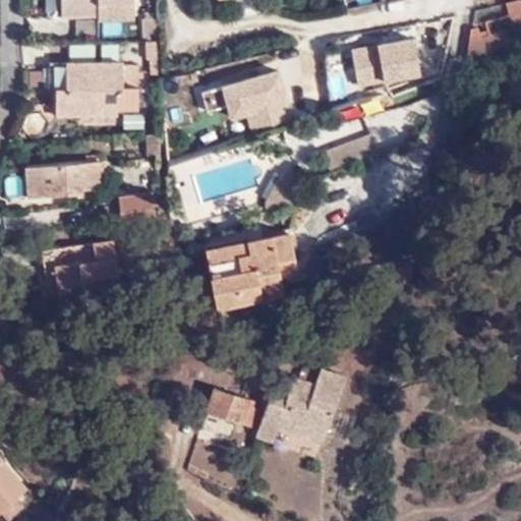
[(61,0),(43,0),(44,15),(62,15),(61,0)]
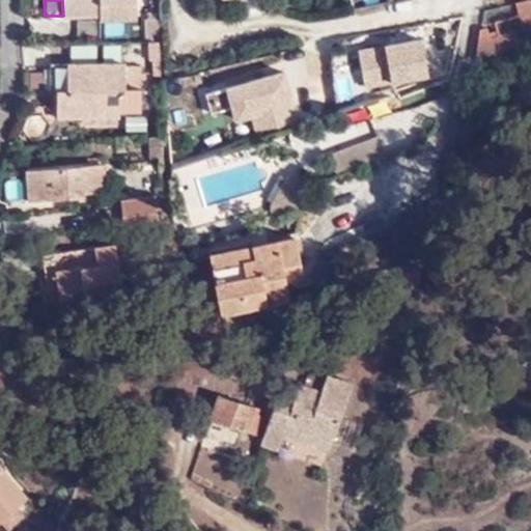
[(137,0),(62,0),(63,16),(63,19),(104,17),(103,7),(138,6),(137,0)]
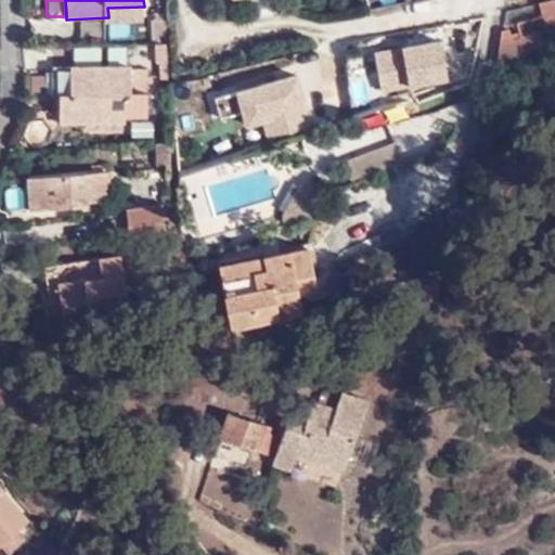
[(489,71),(554,49),(554,0),(544,0),(529,4),(532,25),(493,37),(489,68),(489,71)]
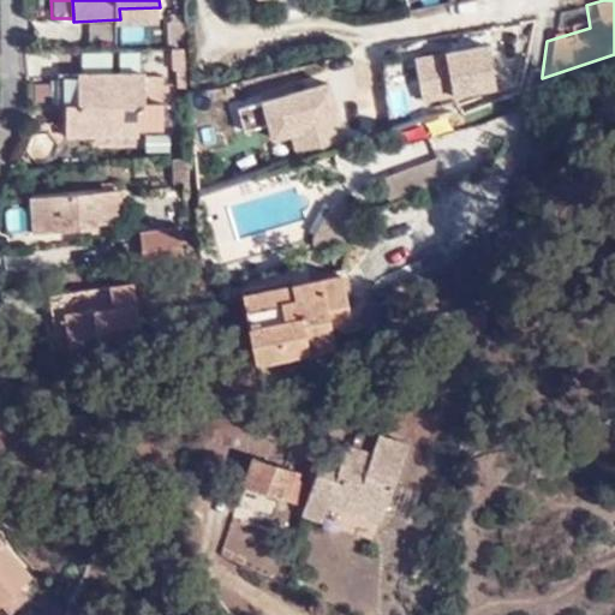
[(161,27),(160,7),(119,9),(120,19),(120,28),(161,27)]
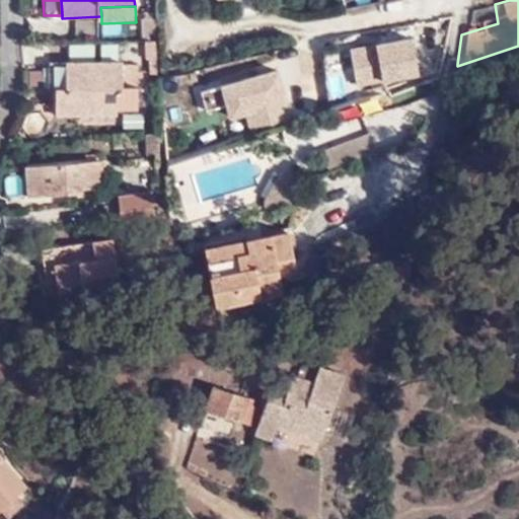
[(156,40),(155,19),(141,19),(142,41),(156,40)]
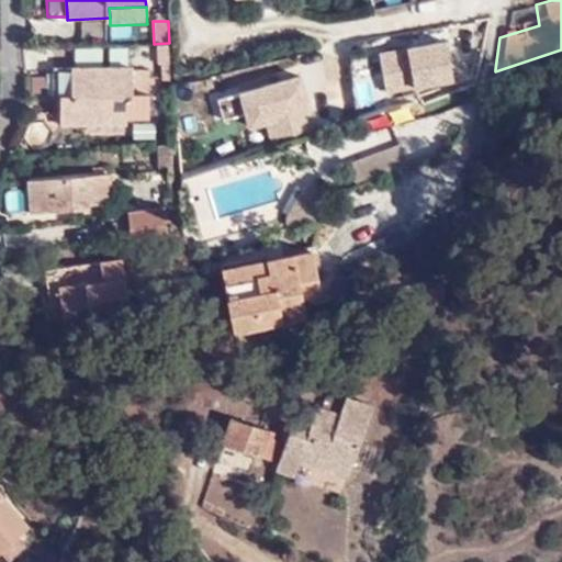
[(107,24),(81,25),(82,44),(108,42),(107,24)]
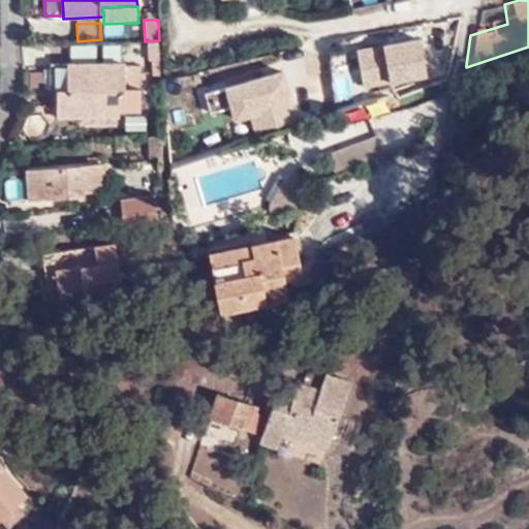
[(372,41),(380,67),(401,61),(393,33),(372,41)]
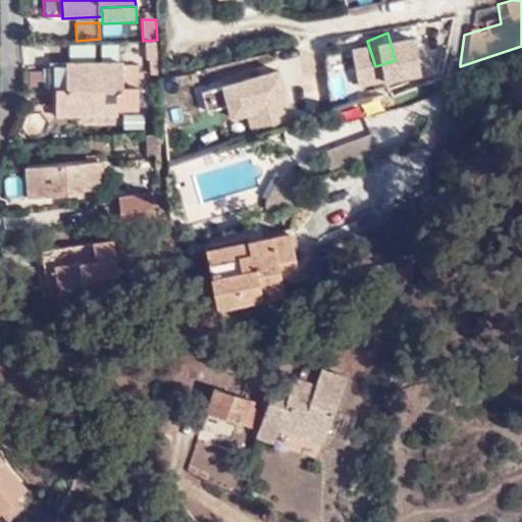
[(158,42),(145,42),(146,60),(150,61),(150,76),(159,75),(158,42)]
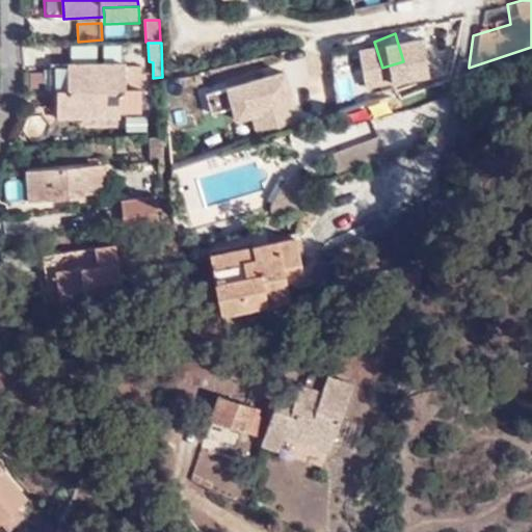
[(70,48),(70,61),(95,59),(95,47),(70,48)]
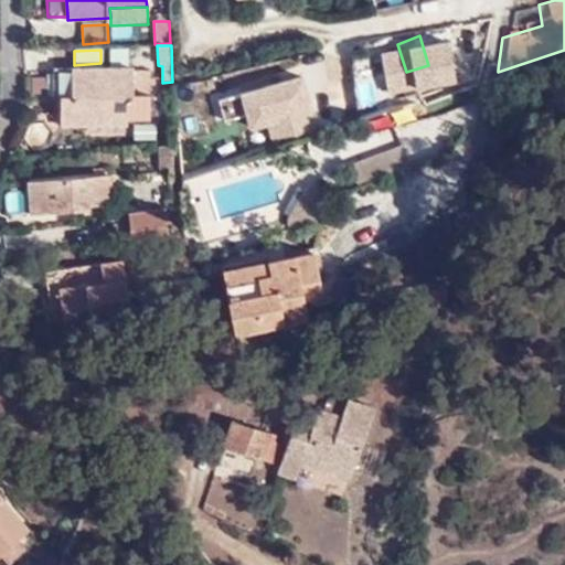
[(132,66),(73,66),(72,66),(72,96),(61,96),(61,127),(87,127),(127,127),(127,97),(132,97),(132,95),(132,73),(132,66)]
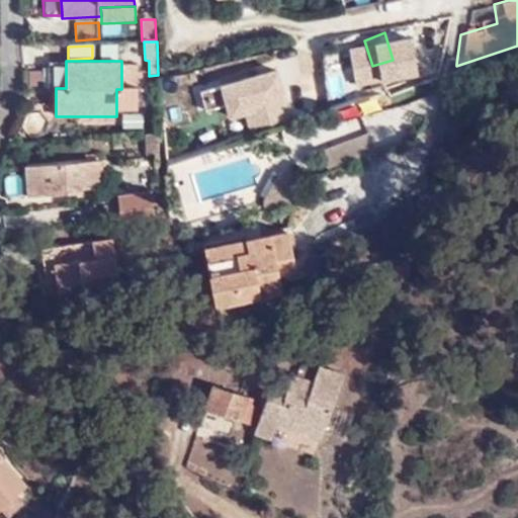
[(138,66),(121,67),(121,87),(133,86),(133,83),(143,82),(142,72),(138,72),(138,66)]
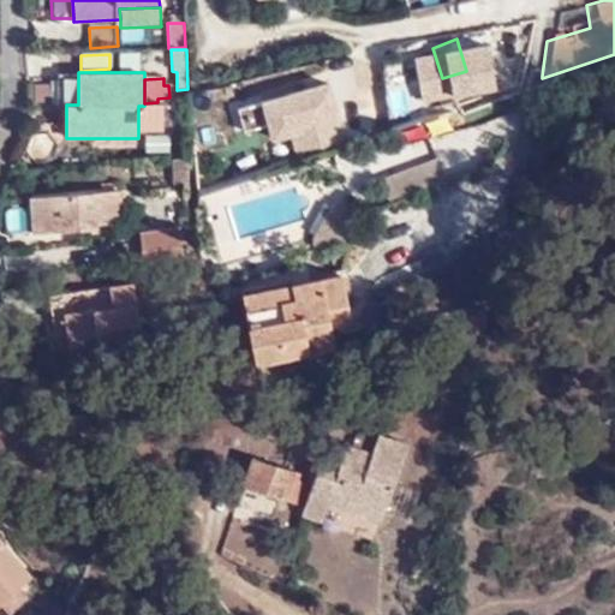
[(452,108),(441,79),(419,88),(429,117),(452,108)]
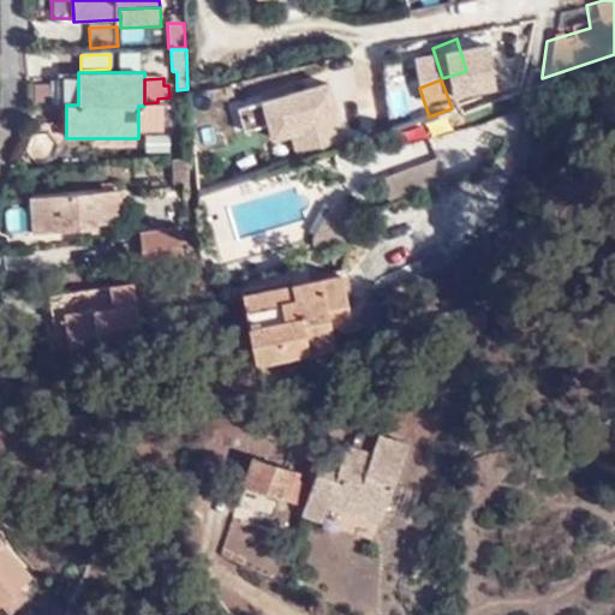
[(31,136),(34,156),(53,153),(51,133),(31,136)]
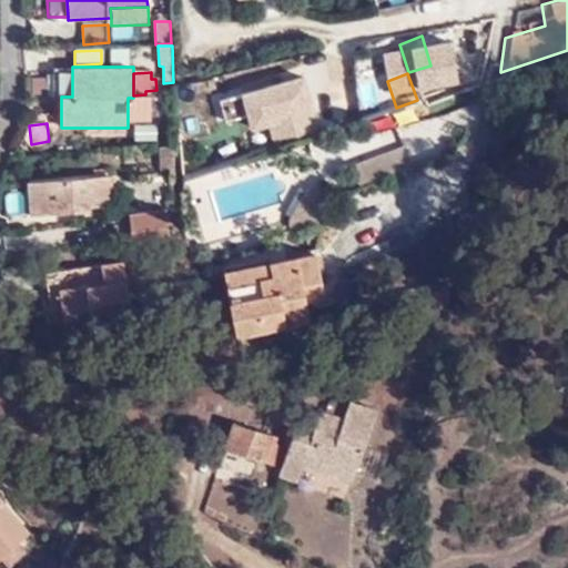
[(416,154),(448,145),(445,134),(414,142),(416,154)]
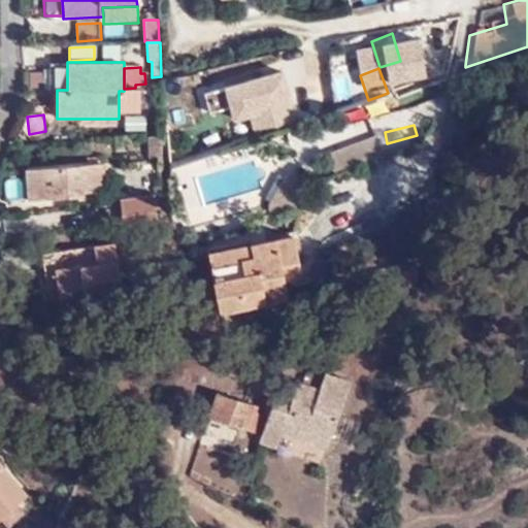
[(140,165),(165,164),(165,131),(139,134),(140,165)]
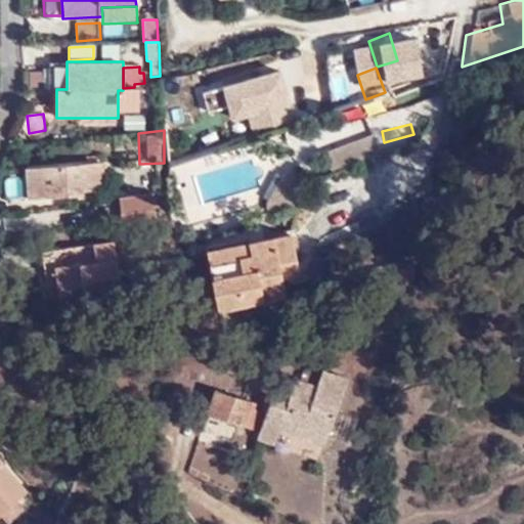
[(373,134),(321,151),(329,171),(379,155),(373,134)]
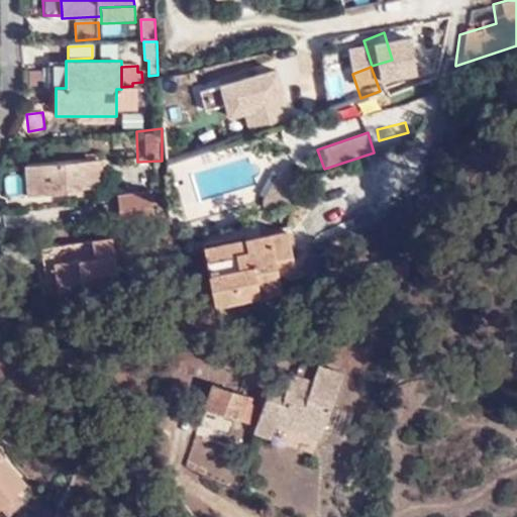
[(105,163),(83,165),(84,190),(106,188),(105,163)]
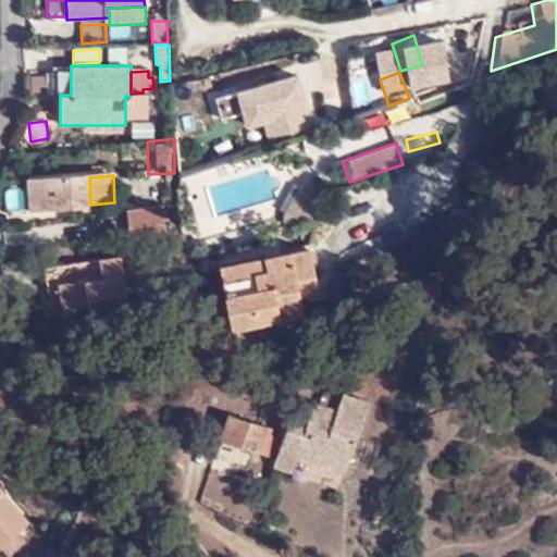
[(26,214),(27,214),(74,211),(74,206),(90,205),(89,177),(23,182),(26,214)]
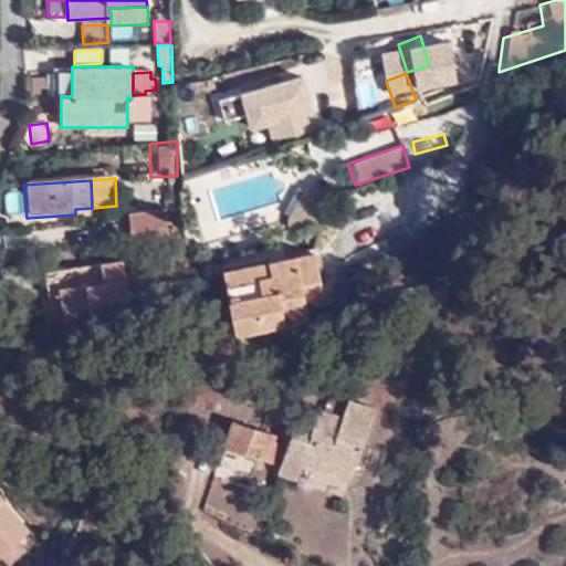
[(166,211),(130,215),(133,241),(154,240),(154,237),(168,236),(166,211)]
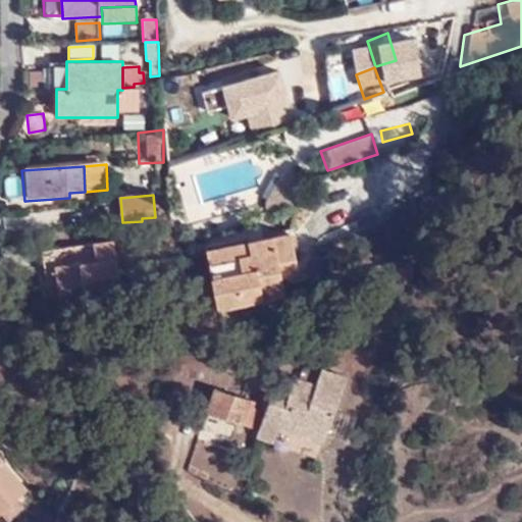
[(285,238),(202,254),(198,254),(210,317),(281,303),(277,282),(294,278),(285,238)]
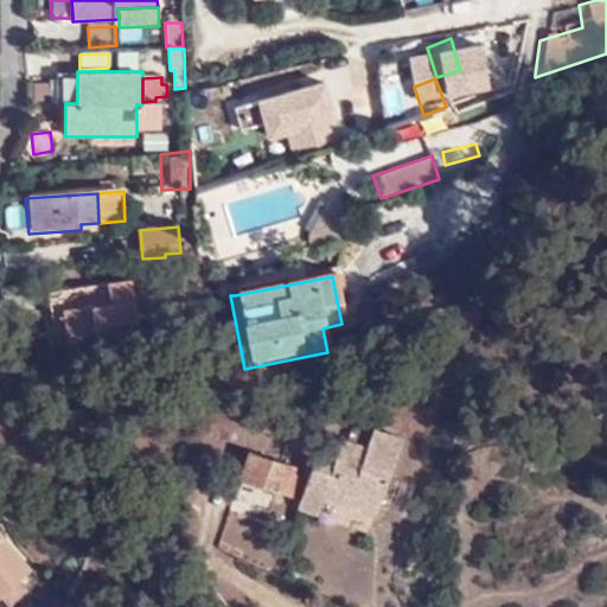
[(58,357),(59,369),(93,365),(93,353),(132,346),(127,289),(44,299),(44,315),(34,318),(39,358),(58,357)]
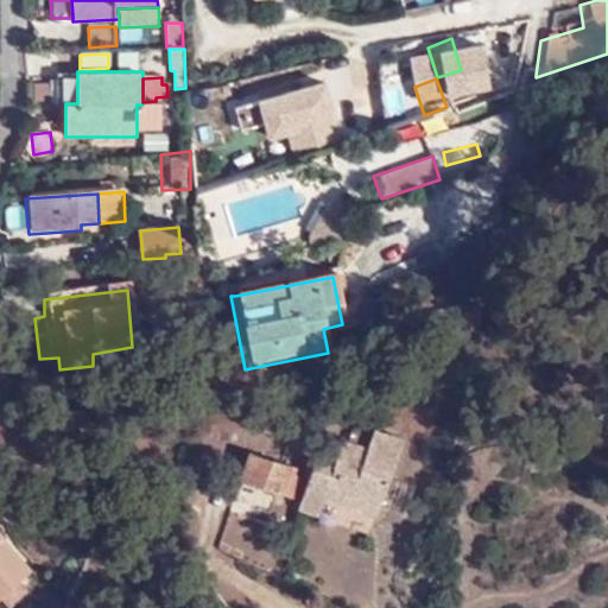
[(318,502),(371,520),(399,437),(366,426),(360,448),(335,438),(325,464),(308,461),(291,510),(311,518),(318,502)]
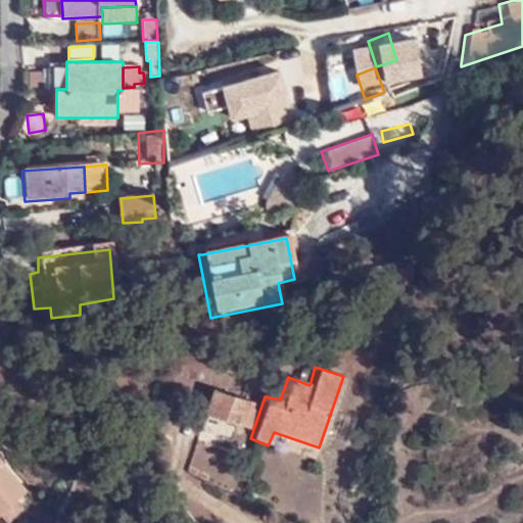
[(202,414),(249,429),(254,412),(244,408),(247,399),(209,388),(202,414)]
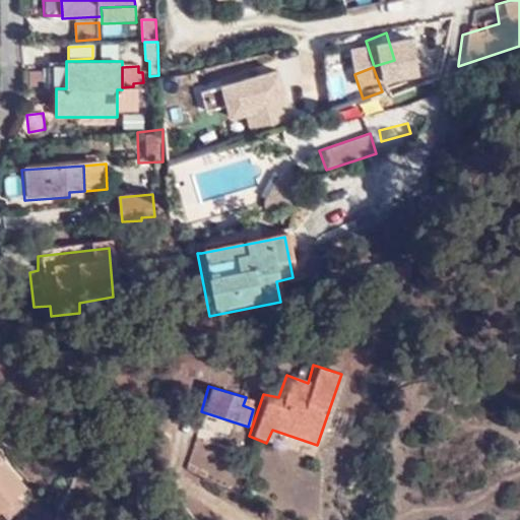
[(0,519),(4,519),(16,509),(9,501),(19,490),(0,467),(0,519)]
